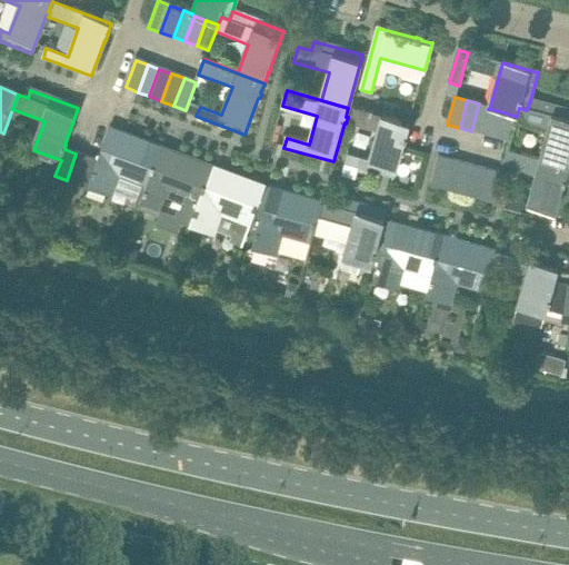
[(568,111),(530,101),(527,110),(519,108),(517,117),(515,124),(548,134),(540,161),(568,169),(568,165),(568,111)]
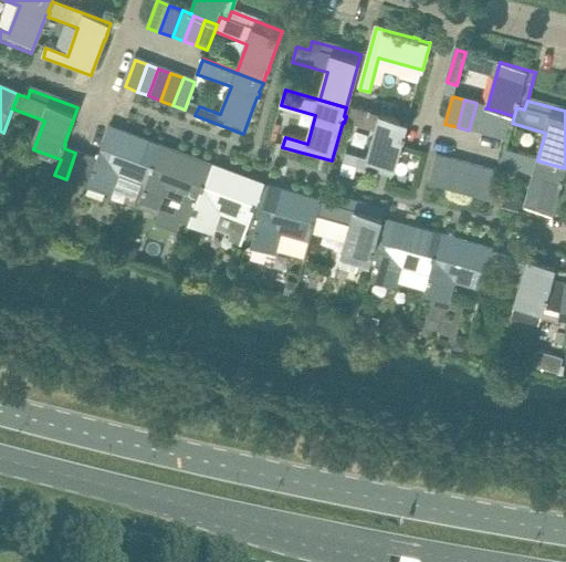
[(481,134),(488,108),(485,108),(488,106),(477,103),(469,131),(481,134)]
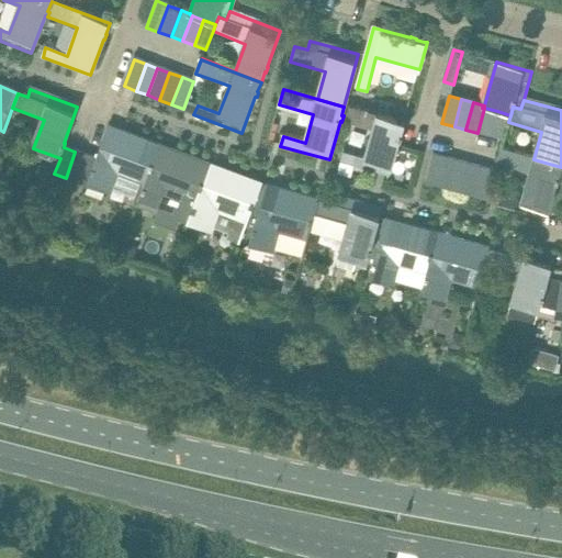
[(390,176),(398,146),(400,138),(402,140),(403,134),(402,133),(404,123),(344,107),(341,115),(344,115),(341,122),(373,131),(364,159),(344,153),(340,163),(390,176)]
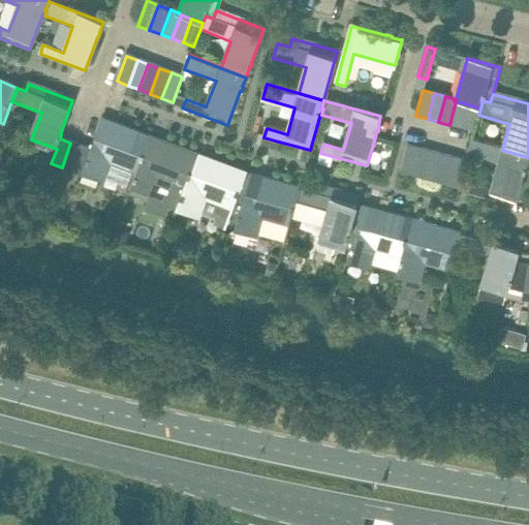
[(462,128),(468,104),(456,101),(449,125),(462,128)]
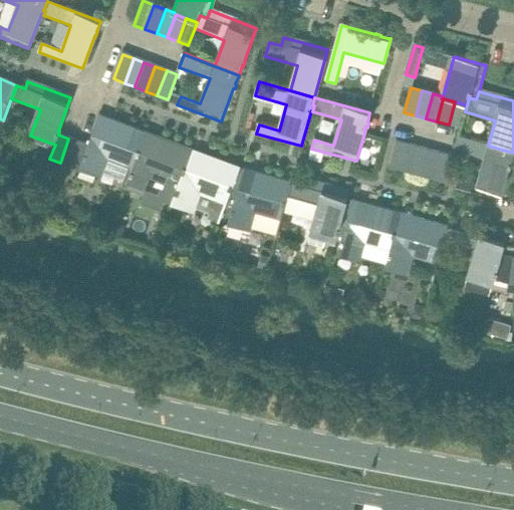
[(455,101),(449,124),(461,128),(465,111),(467,105),(455,101)]
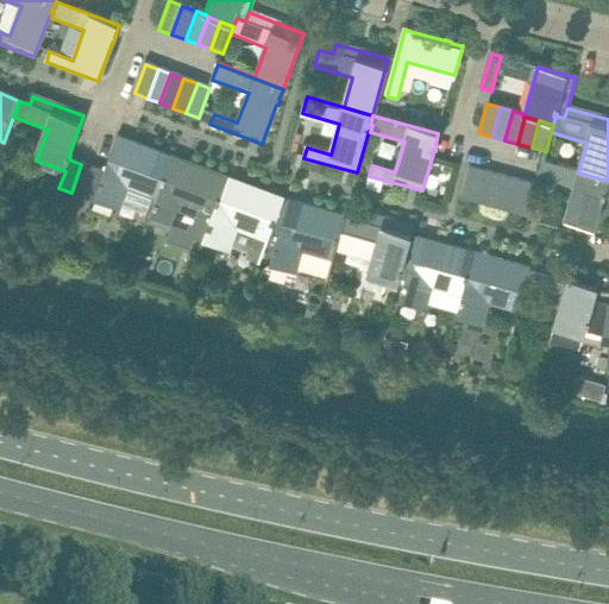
[(159,200),(174,159),(117,138),(104,172),(94,169),(83,197),(87,197),(120,211),(130,188),(159,200)]
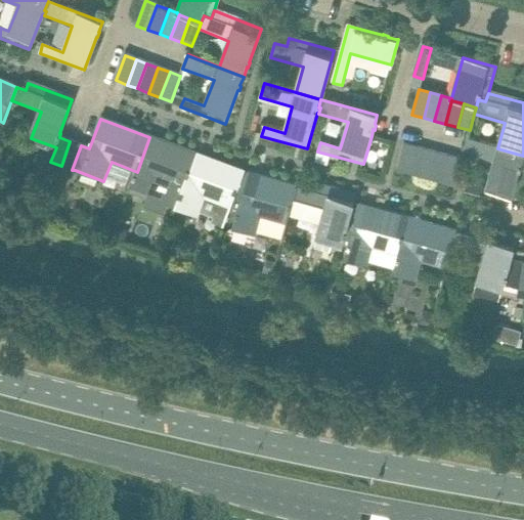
[(185,189),(197,155),(149,137),(137,172),(130,191),(150,199),(159,179),(185,189)]
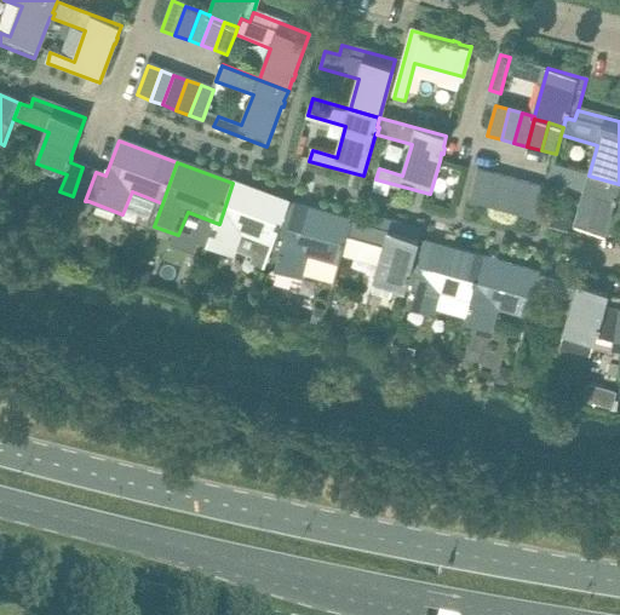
[(616,195),(619,184),(589,176),(551,165),(546,182),(585,193),(577,224),(551,217),(549,226),(603,242),(614,201),(615,201),(618,195),(616,195)]
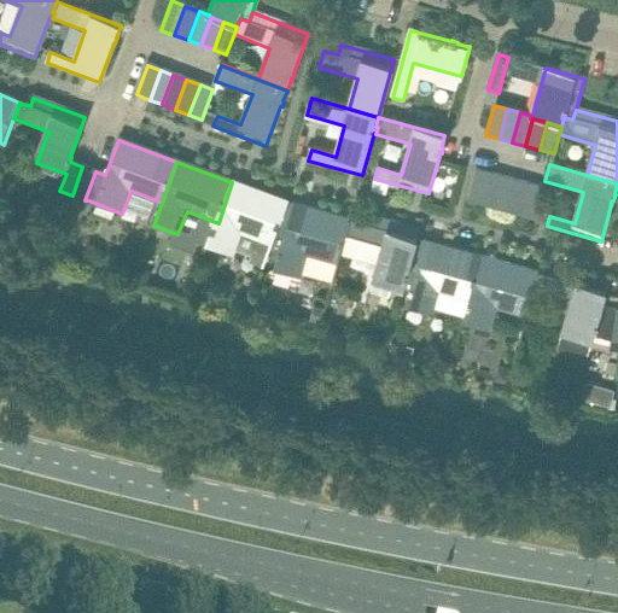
[(85,200),(95,171),(82,167),(73,196),(79,198),(85,200)]
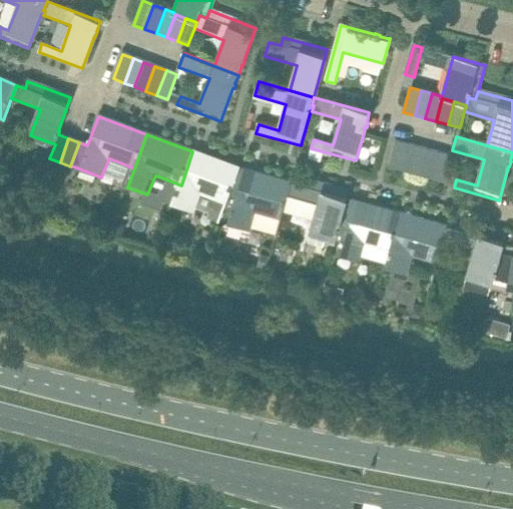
[(401,170),(408,145),(395,141),(388,166),(401,170)]
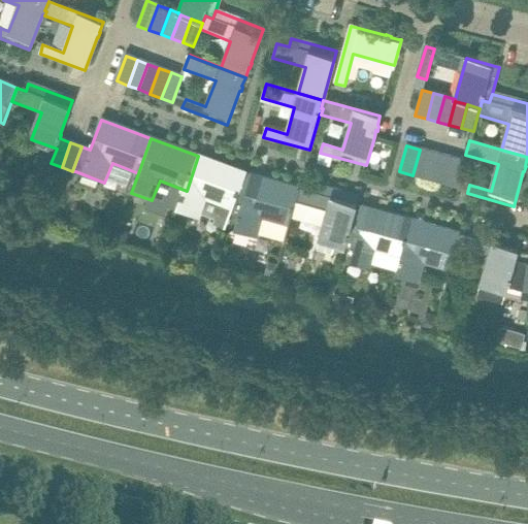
[(423,178),(430,153),(420,150),(413,175),(423,178)]
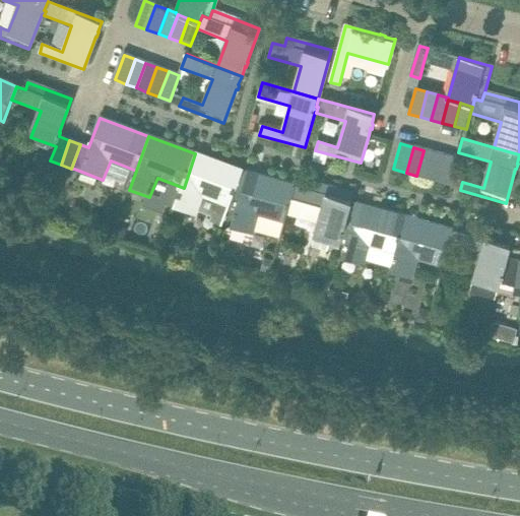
[(429,179),(436,153),(424,150),(416,176),(429,179)]
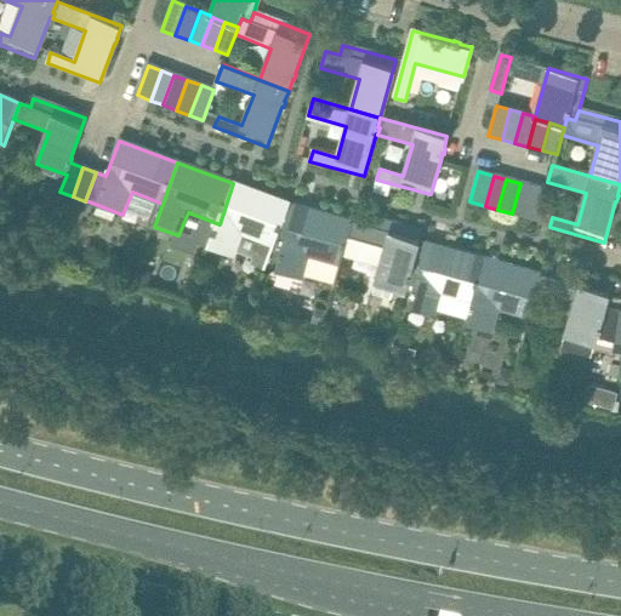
[(289,205),(233,183),(220,224),(210,247),(234,257),(244,233),(261,239),(251,264),(265,269),(289,205)]
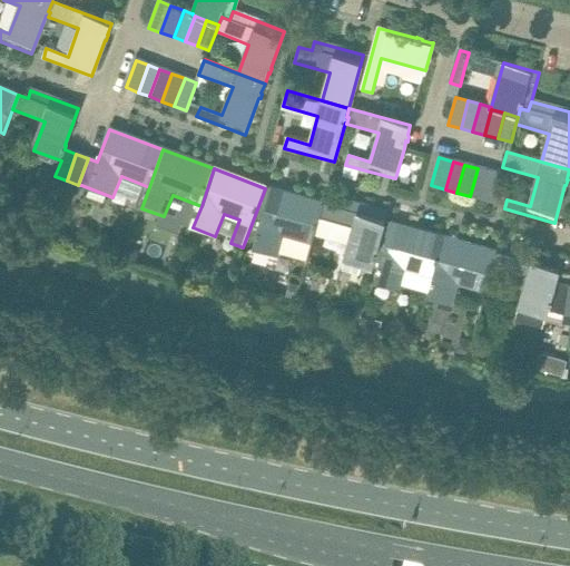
[(481,199),(489,172),(478,168),(470,196),(481,199)]
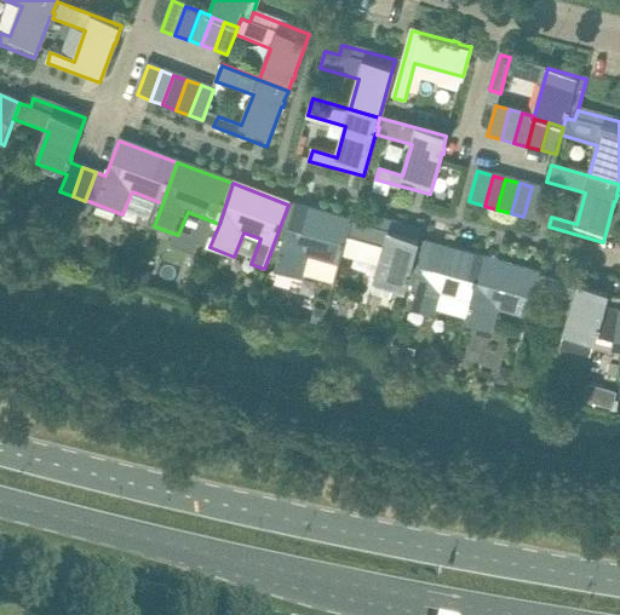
[(545,190),(532,187),(523,217),(538,220),(545,190)]
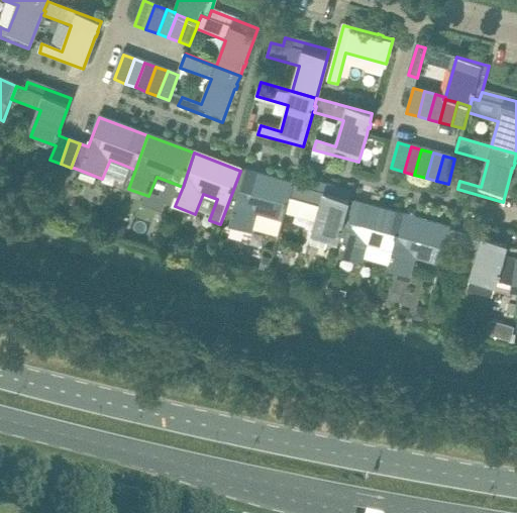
[(66,166),(61,179),(69,182),(74,168),(71,168),(66,166)]
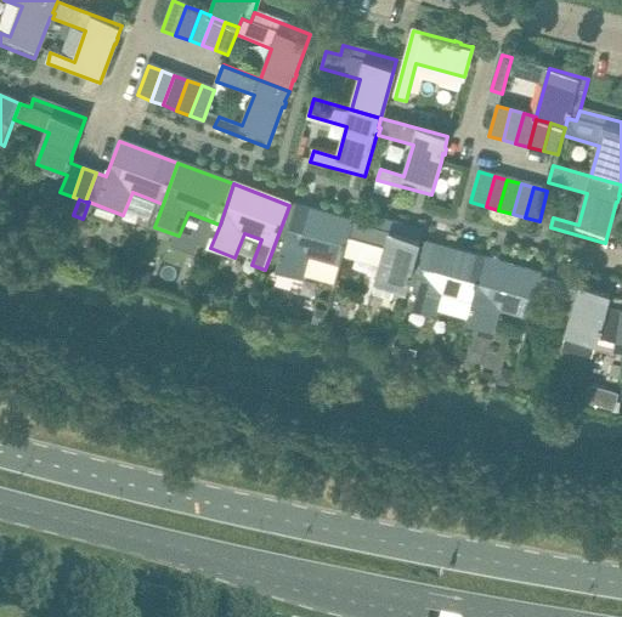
[(294,207),(287,230),(276,272),(301,279),(309,256),(341,265),(352,222),(294,207)]
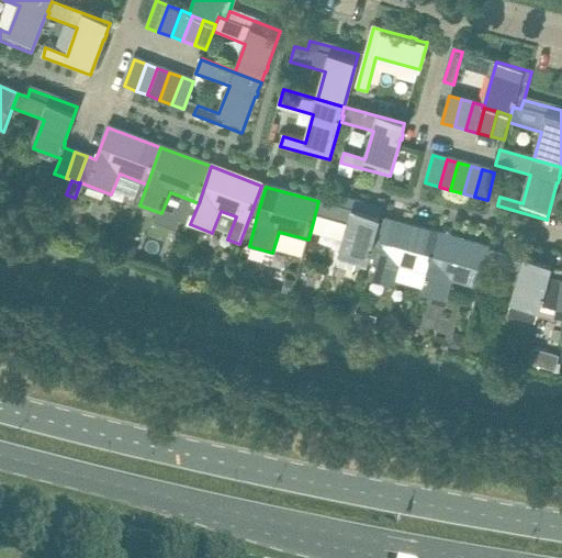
[(328,203),(324,220),(349,226),(341,255),(369,263),(372,252),(373,253),(374,247),(371,246),(381,210),(333,197),(330,204),(328,203)]
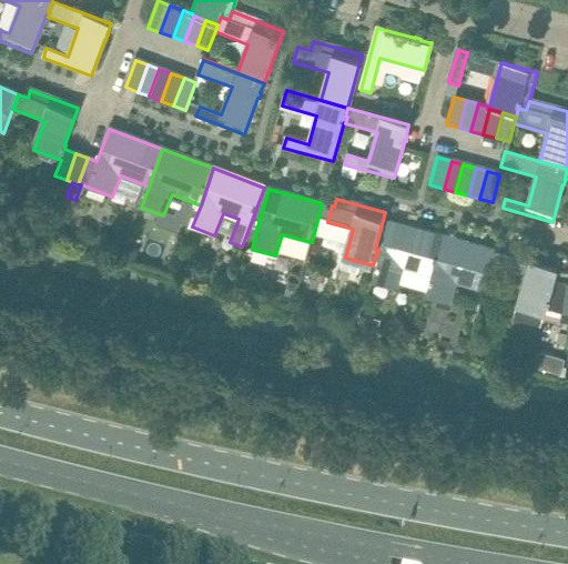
[(433,277),(445,238),(389,222),(373,283),(398,290),(404,269),(433,277)]
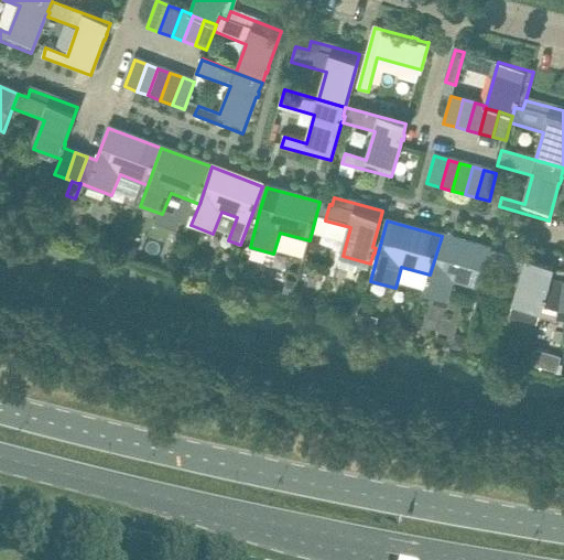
[(490,267),(494,250),(442,236),(430,275),(423,297),(447,303),(454,281),(484,289),(490,267)]
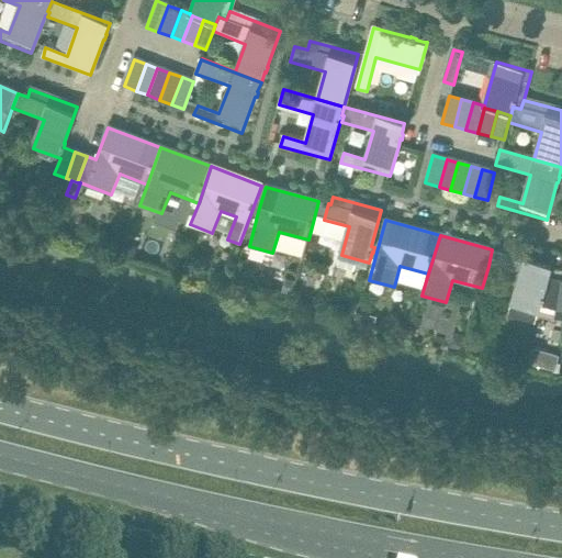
[(127,244),(124,253),(134,256),(137,248),(127,244)]
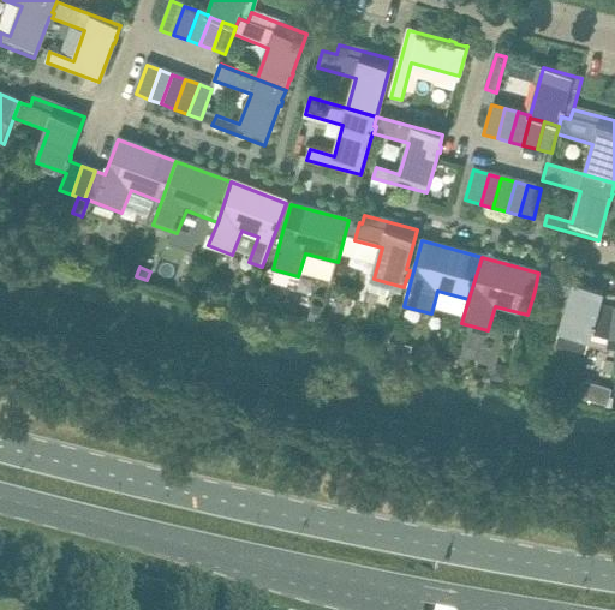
[(614,309),(598,306),(605,282),(551,267),(549,276),(538,273),(535,291),(569,301),(557,345),(586,353),(590,340),(608,345),(609,340),(614,340),(614,309)]
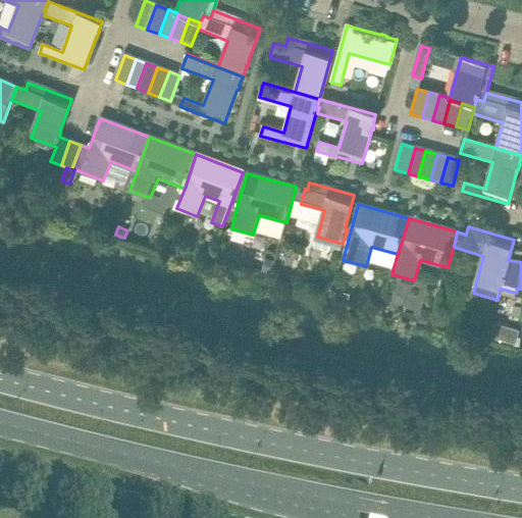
[(265,260),(262,273),(271,275),(274,262),(265,260)]
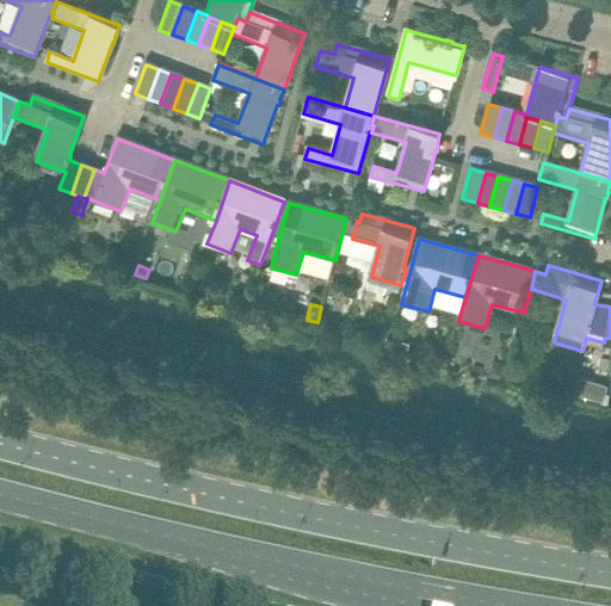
[(493,369),(489,383),(504,385),(507,372),(493,369)]
